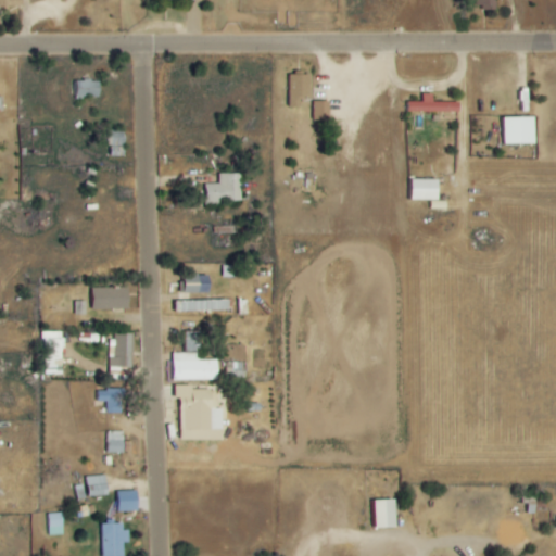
[(287,74),(287,108),(299,108),(299,100),(307,100),(307,74),(287,74)]
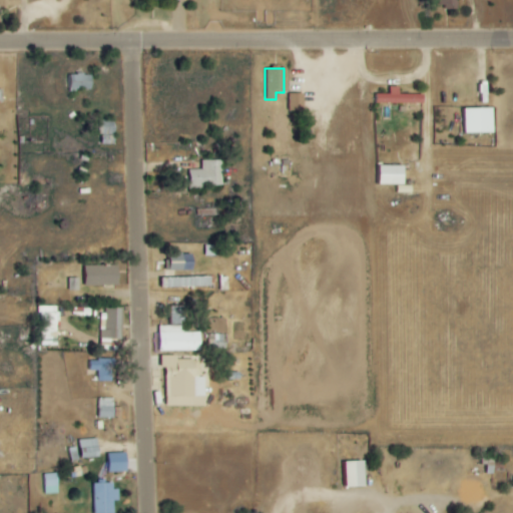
[(92,89),(92,74),(70,75),(70,90),(92,89)]
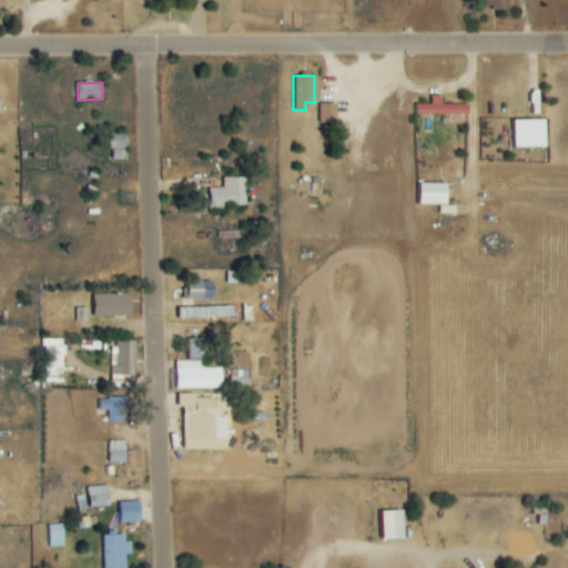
[(443,104),(443,97),(432,95),(432,104),(417,104),(417,114),(469,114),(470,104),(443,104)]
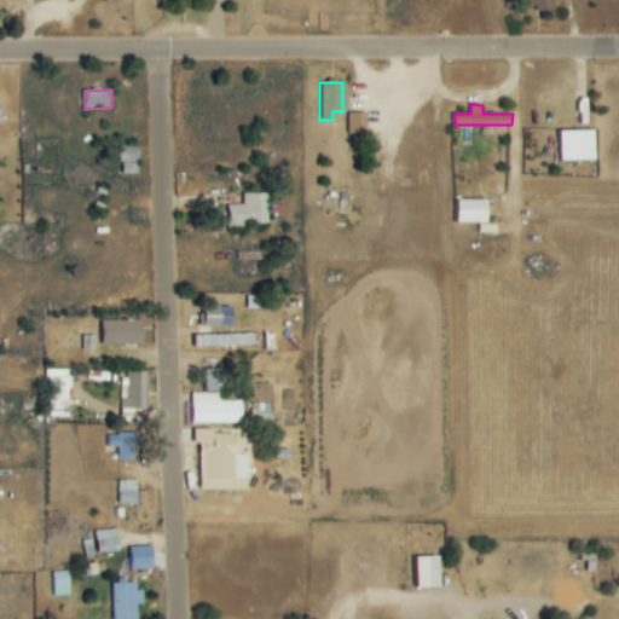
[(368,133),(368,113),(350,113),(350,134),(368,133)]
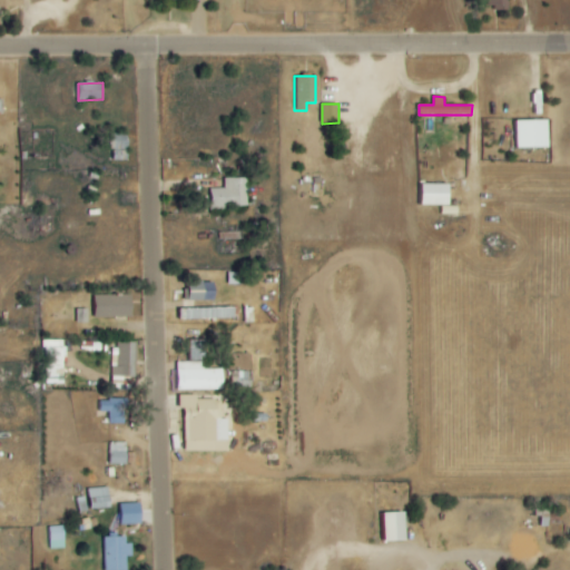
[(512,120),(512,149),(546,149),(546,120),(512,120)]
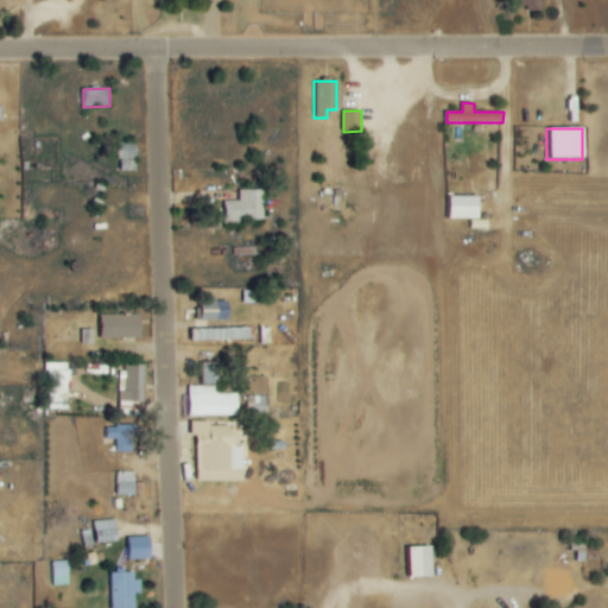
[(120,160),(137,159),(137,141),(119,143),(120,160)]
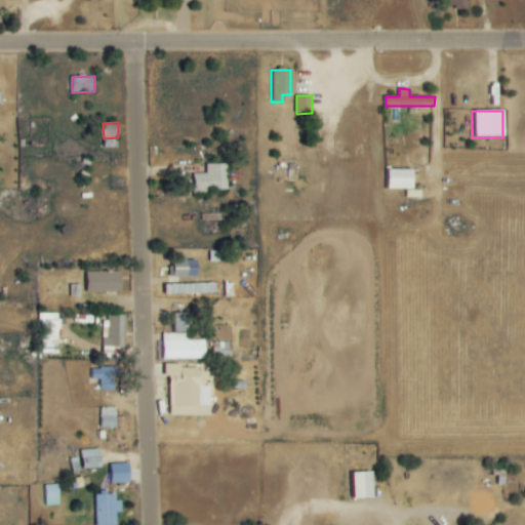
[(206,164),(207,173),(193,174),(194,192),(228,190),(227,163),(206,164)]
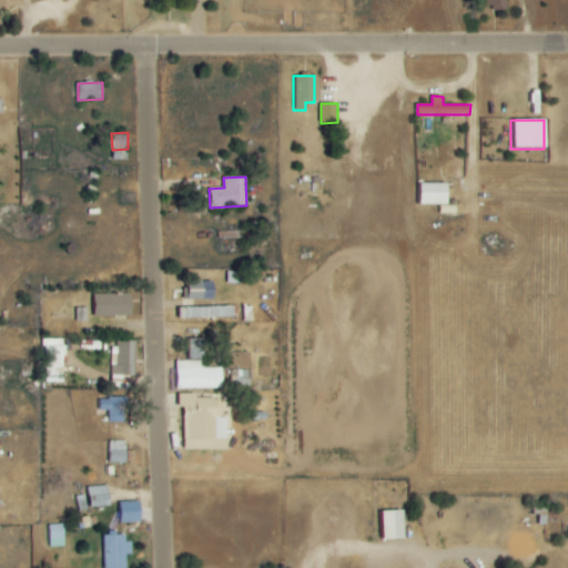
[(422,204),(448,205),(449,183),(422,183),(422,204)]
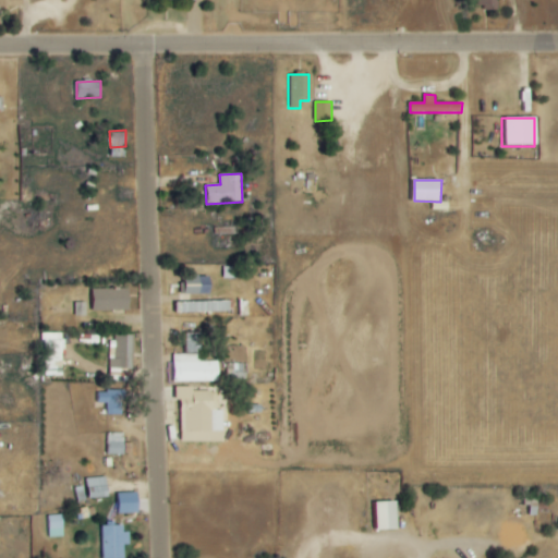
[(185,277),(184,294),(210,294),(211,278),(185,277)]
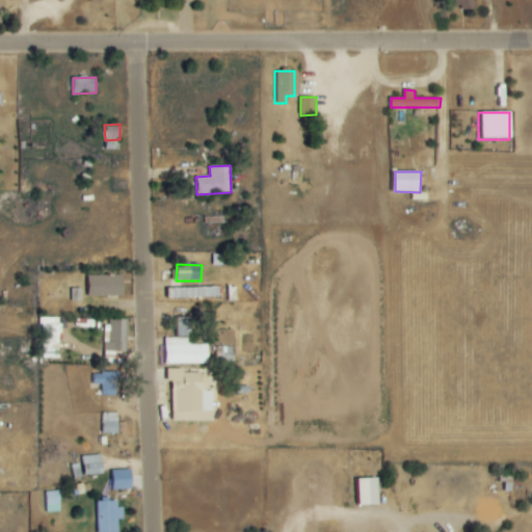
[(89,296),(124,296),(124,275),(89,275),(89,296)]
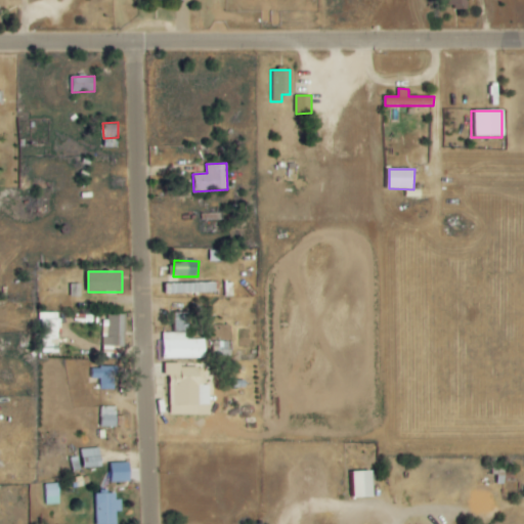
[(215,292),(214,282),(167,285),(167,294),(215,292)]
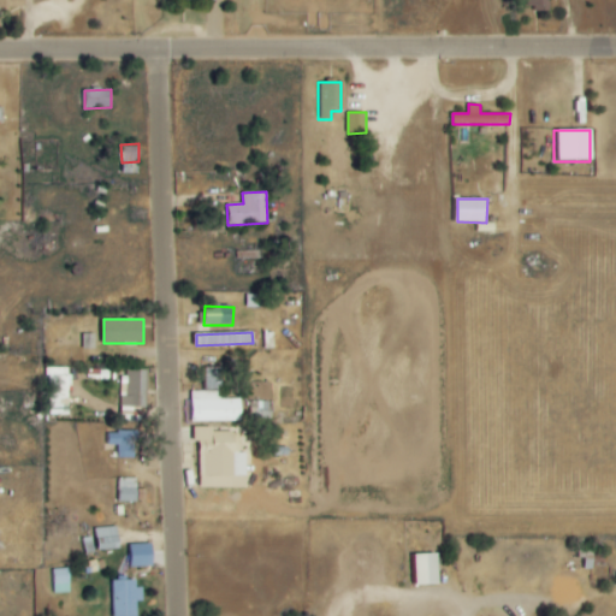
[(71,414),(70,368),(47,368),(48,415),(71,414)]
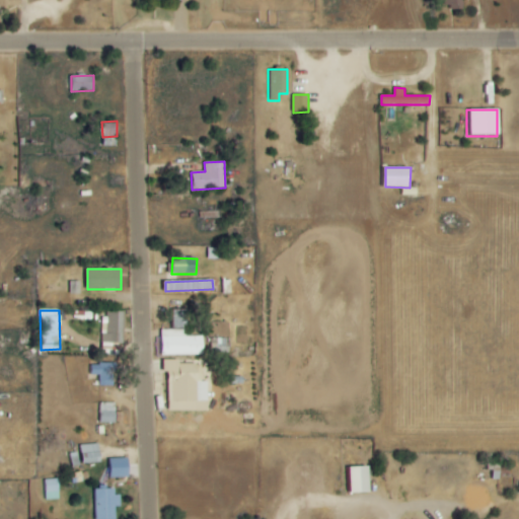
[(125,311),(103,311),(102,343),(125,343),(125,311)]
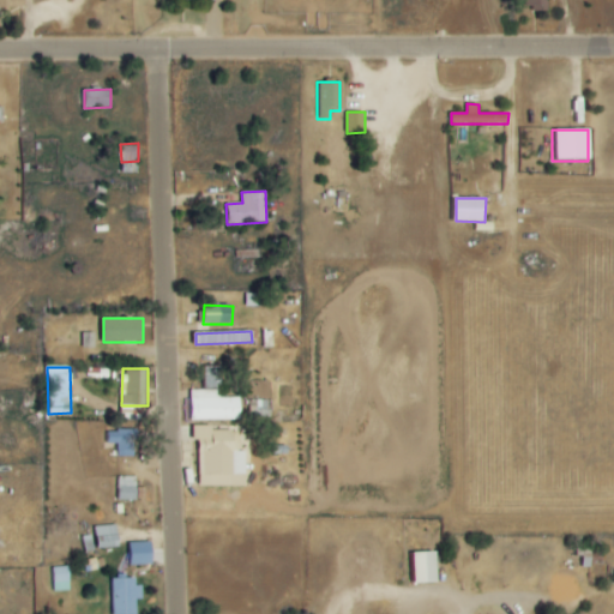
[(240,421),(240,398),(220,397),(220,390),(191,390),(190,420),(240,421)]
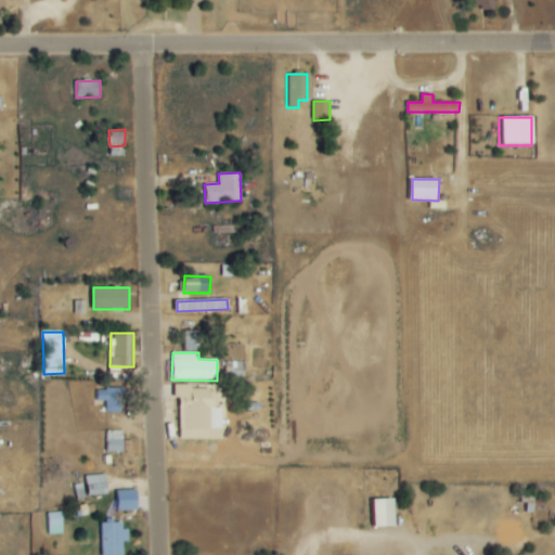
[(178,440),(222,439),(222,408),(216,408),(215,388),(192,389),(192,385),(177,385),(178,440)]
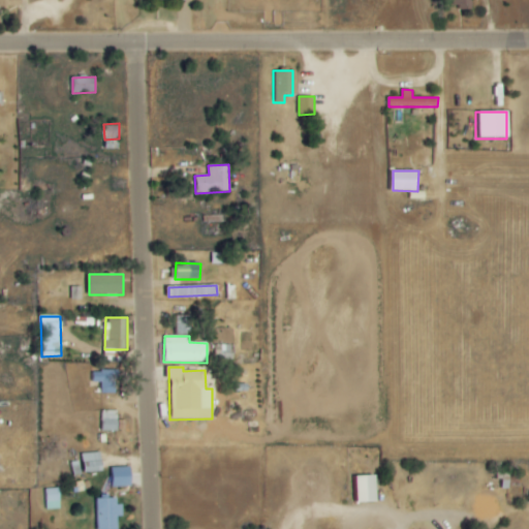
[(118,370),(92,371),(92,382),(102,382),(102,395),(119,394),(118,370)]
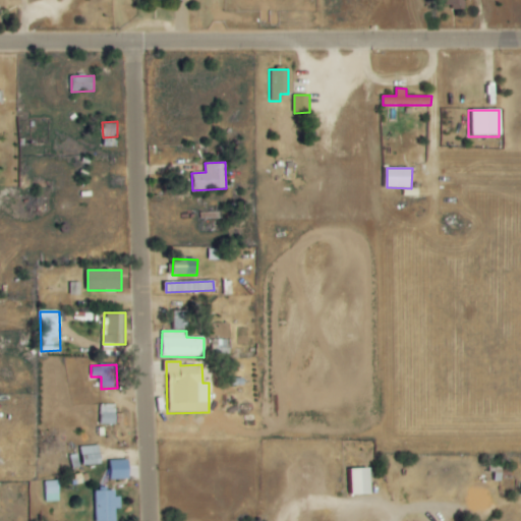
[(100,405),(101,424),(116,423),(116,404),(100,405)]
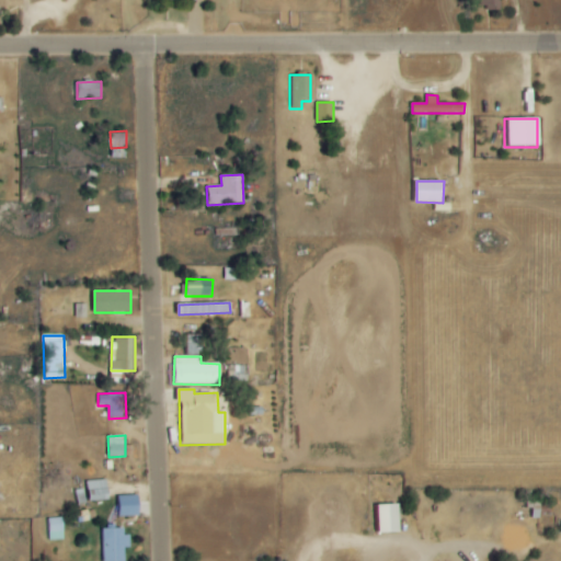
[(109,501),(109,480),(88,481),(89,501),(109,501)]
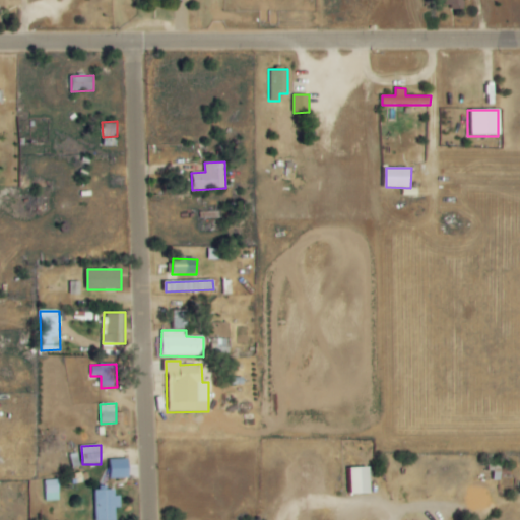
[(110,478),(129,478),(130,460),(110,459),(110,478)]
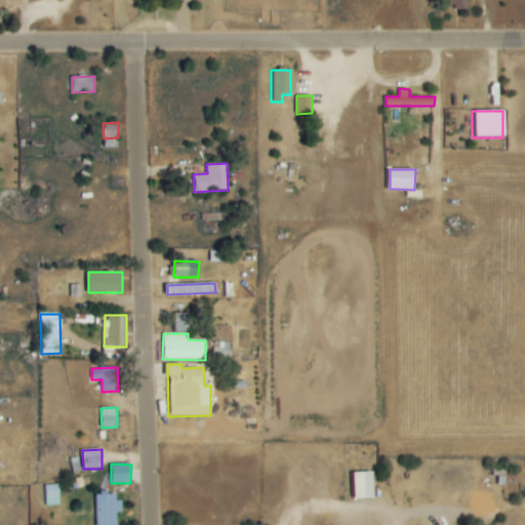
[(374,472),(349,473),(350,498),(375,497),(374,472)]
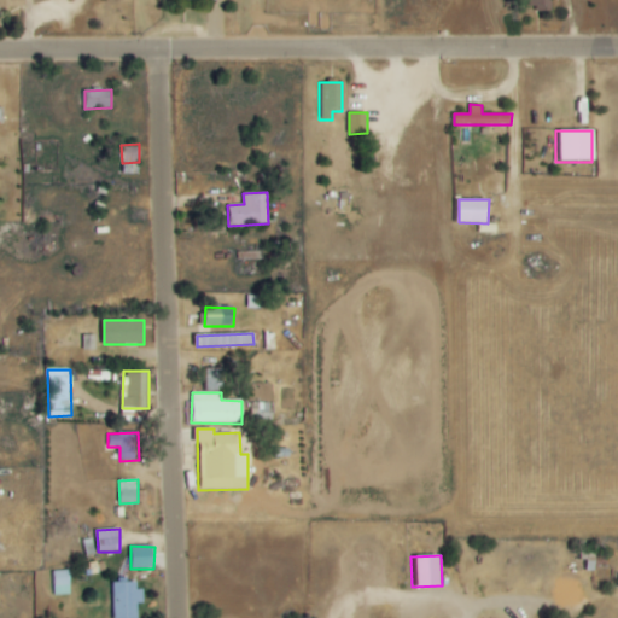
[(71,595),(70,571),(52,571),(53,595),(71,595)]
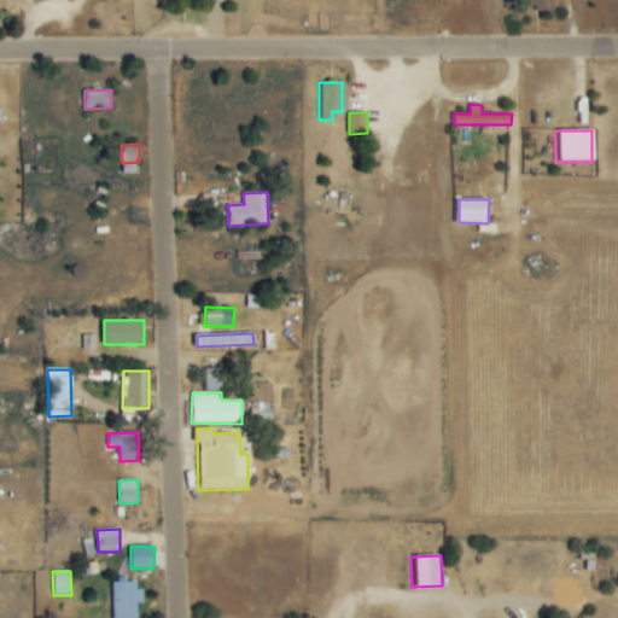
[(138,583),(112,583),(112,617),(138,617),(138,604),(144,604),(144,590),(138,590),(138,583)]
